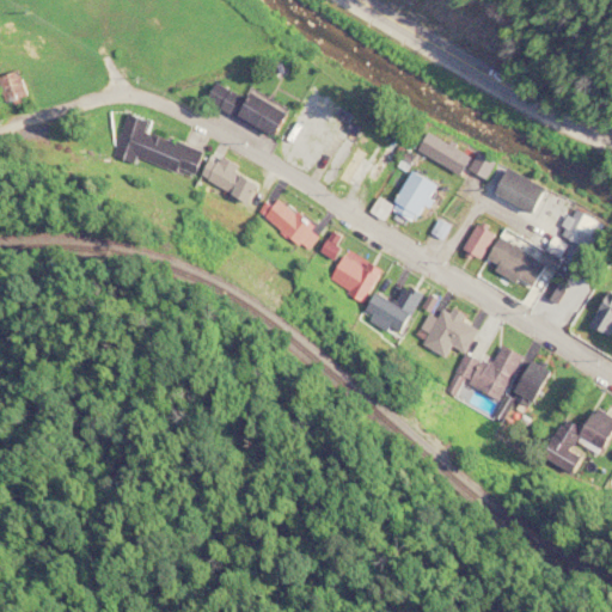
[(8,72),(5,97),(20,99),(24,74),(8,72)]
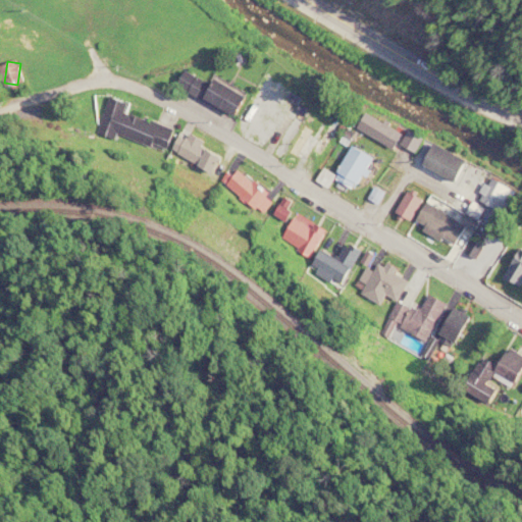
[(175,88),(236,113),(245,93),(213,79),(211,82),(184,69),(175,88)]
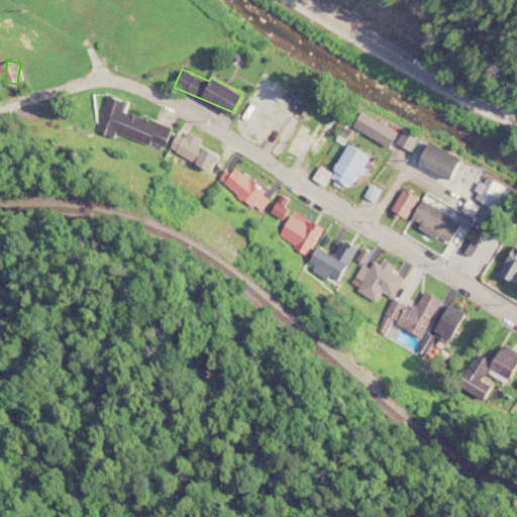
[(126,101),(107,95),(96,128),(163,148),(170,126),(123,111),(126,101)]
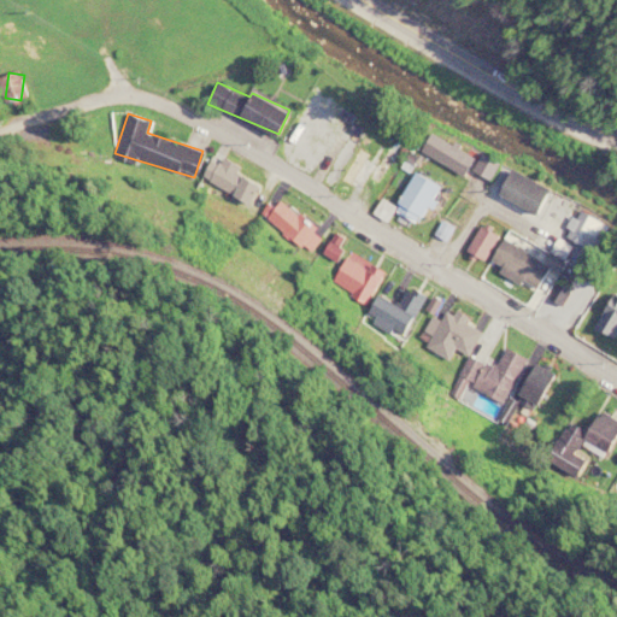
[(464,176),(475,157),(432,131),(421,151),(464,176)]
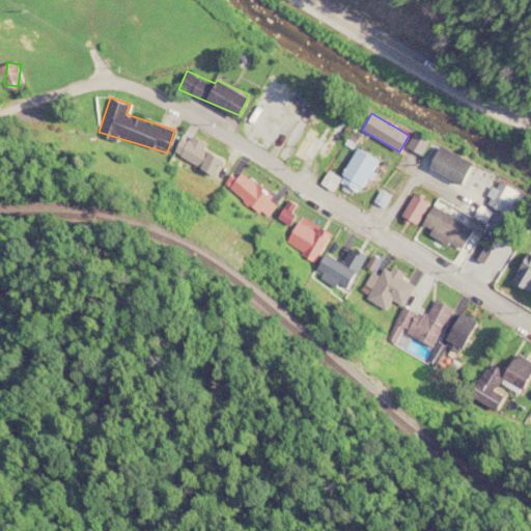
[(223,160),(184,135),(173,151),(213,176),(223,160)]
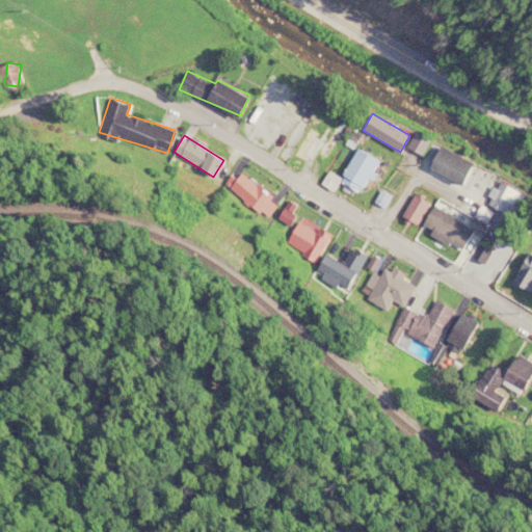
[(343,181),(366,190),(379,157),(355,148),(343,181)]
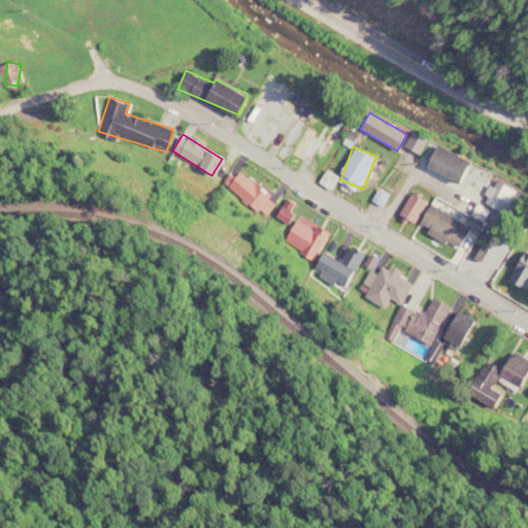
[(415,225),(428,201),(413,192),(399,215),(415,225)]
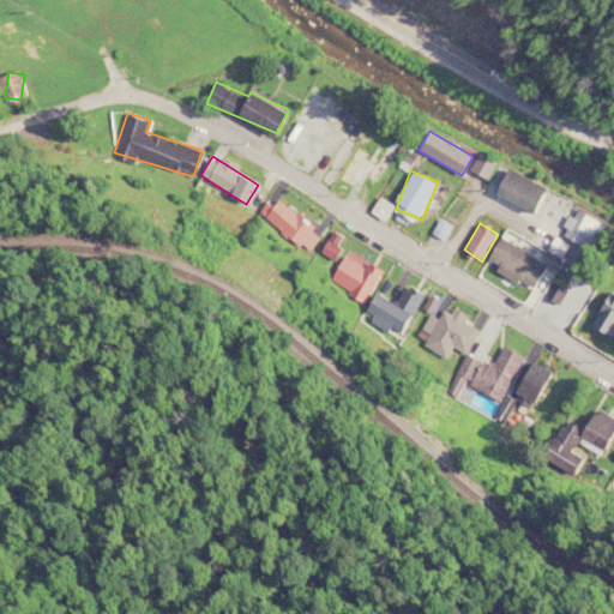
[(487,265),(534,289),(548,262),(501,238),(487,265)]
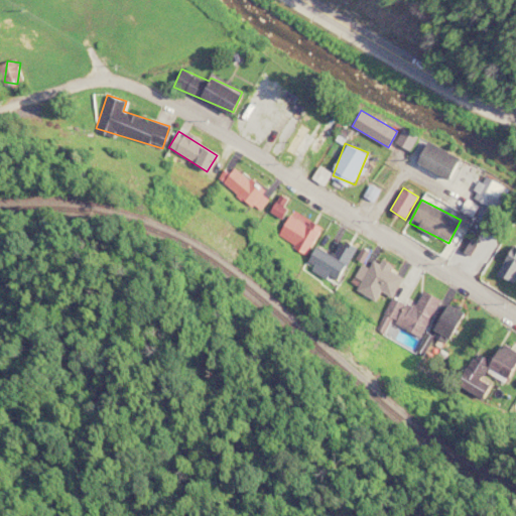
[(323,229),(310,220),(307,226),(291,214),(277,234),(304,254),(323,229)]
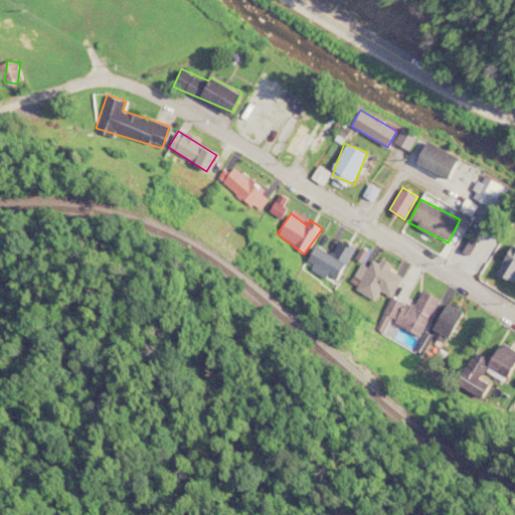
[(307,262),(336,281),(357,248),(342,238),(331,254),(317,245),(307,262)]
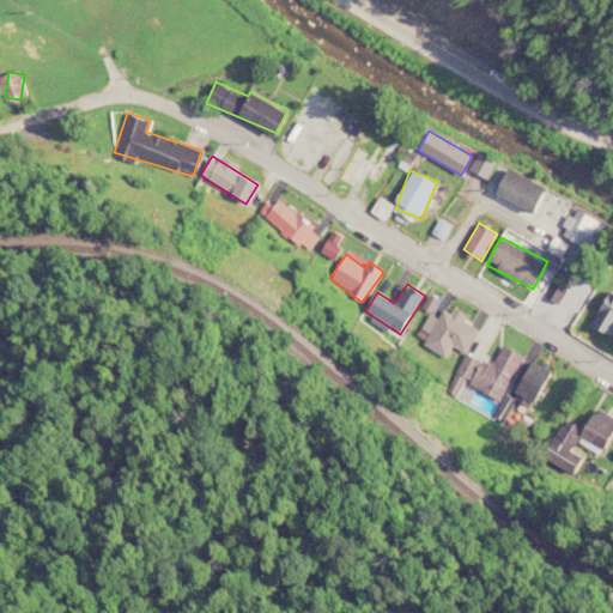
[(448,357),(455,346),(465,352),(479,329),(442,308),(423,341),(448,357)]
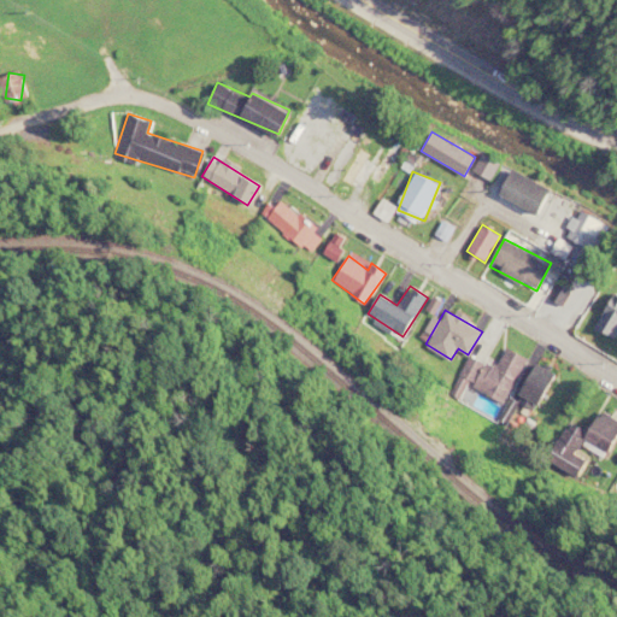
[(470,356),(451,394),(460,399),(468,385),(505,404),(527,357),(506,347),(495,369),(470,356)]
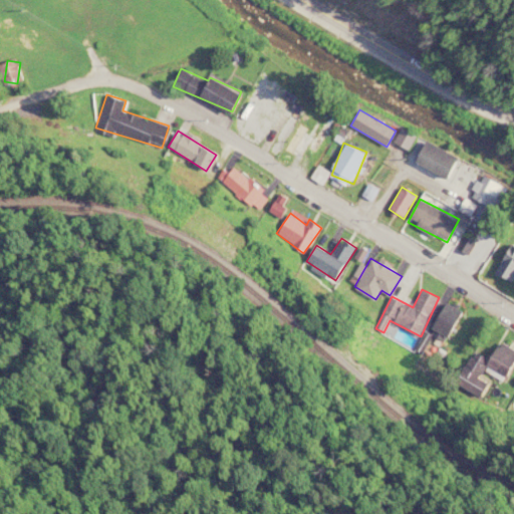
[(435,333),(452,337),(460,307),(443,303),(435,333)]
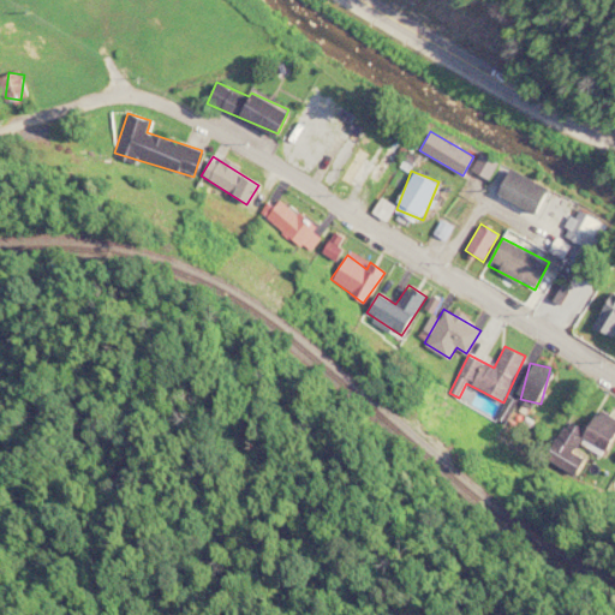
[(614,436),(614,435),(578,419),(561,455),(598,472),(614,436)]
